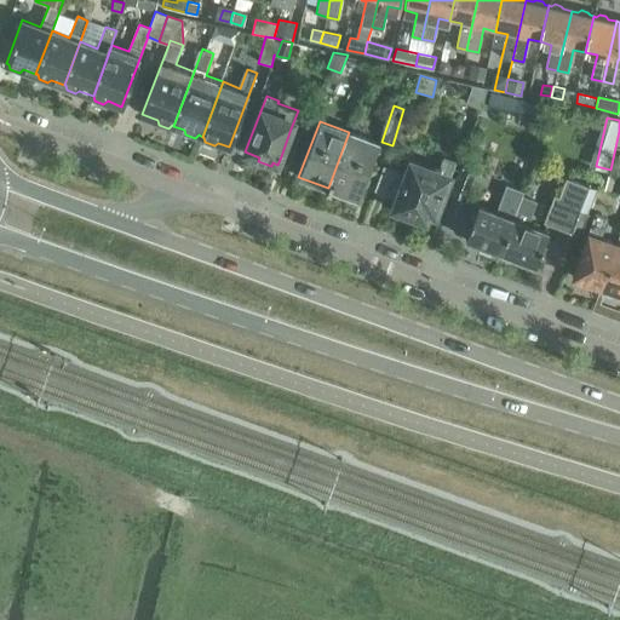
[(303,133),(291,128),(281,156),(292,161),(303,133)]
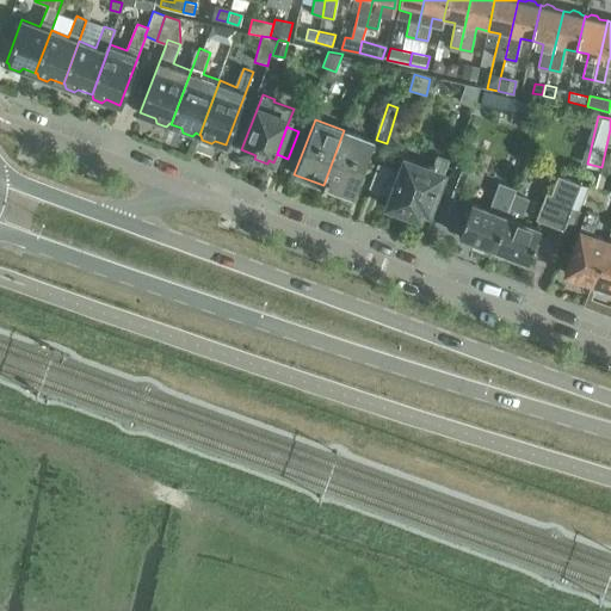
[(344,130),(323,185),(353,196),(374,142),(344,130)]
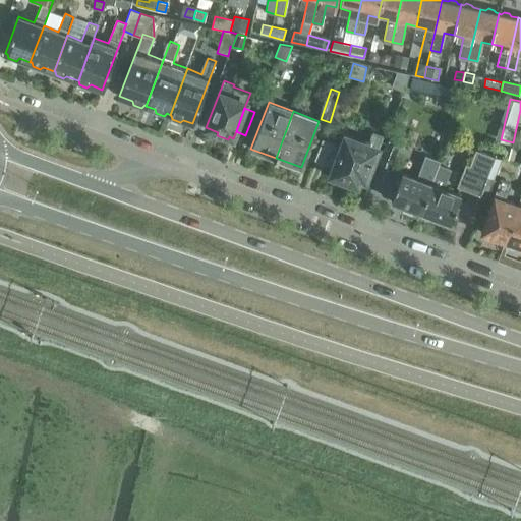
[(341,148),(334,168),(331,175),(357,185),(360,178),(365,180),(383,135),(373,132),(368,145),(346,135),(341,148)]
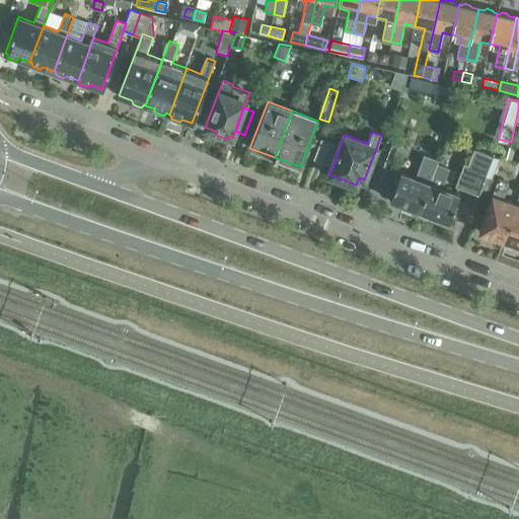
[(377,163),(389,167),(399,142),(387,138),(377,163)]
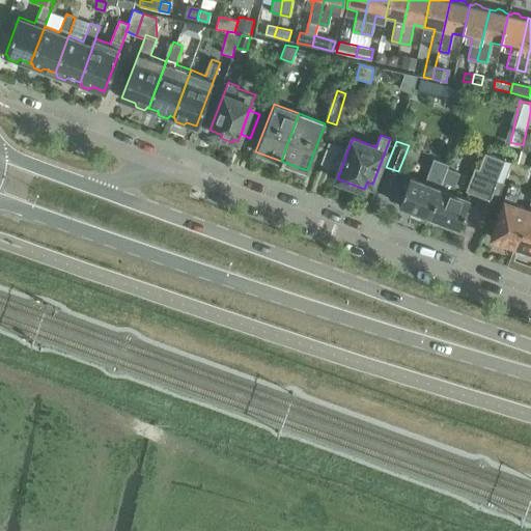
[(320,164),(340,171),(347,150),(329,143),(320,164)]
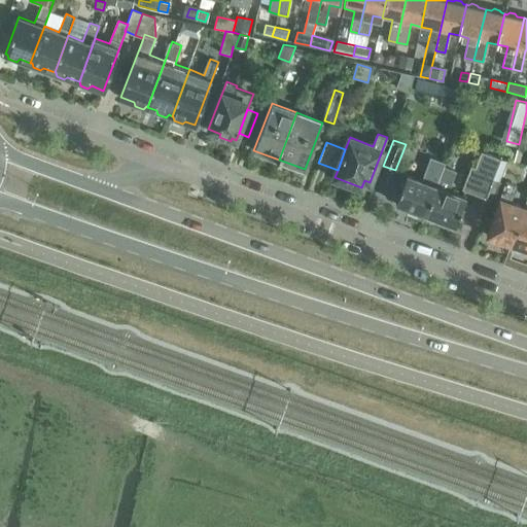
[(478,202),(489,206),(499,181),(493,179),(500,159),(481,150),(475,167),(471,165),(462,189),(480,196),(478,202)]
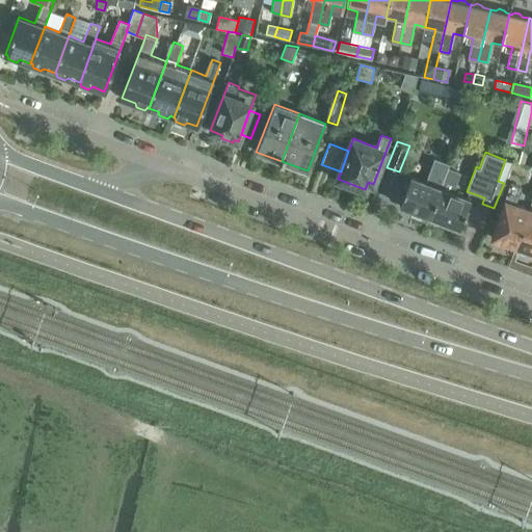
[(505,160),(498,181),(504,183),(511,162),(505,160)]
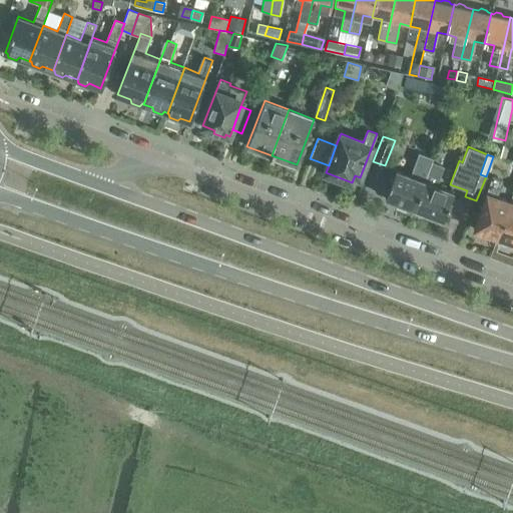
[(425,182),(415,208),(443,219),(453,193),(437,186),(445,166),(433,161),(425,182)]
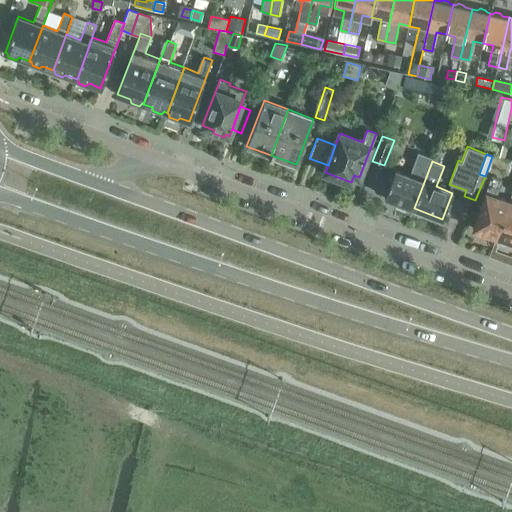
[(384,197),(414,208),(424,182),(394,171),(388,187),(384,197)]
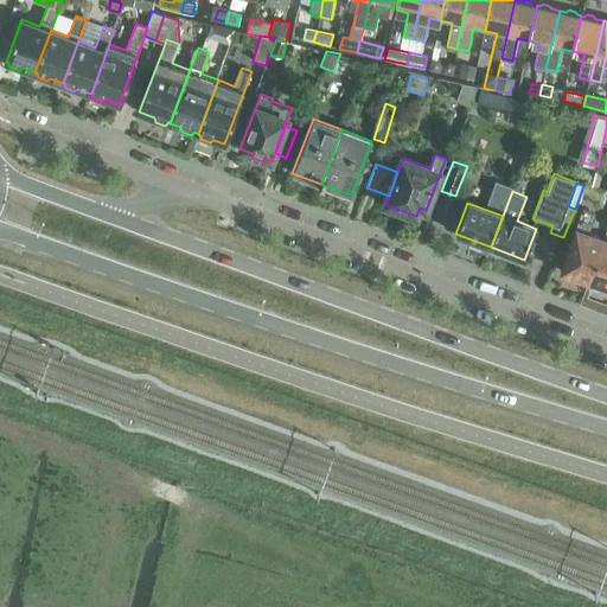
[(586,280),(588,281),(604,240),(587,234),(594,213),(583,209),(562,272),(574,275),(575,280),(582,282),(586,280)]
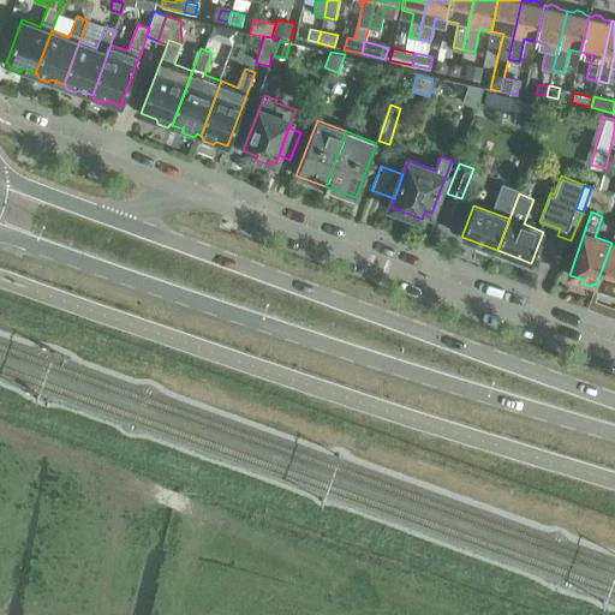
[(614,243),(611,243),(596,285),(599,286),(601,290),(608,292),(611,290),(614,291),(614,243)]
